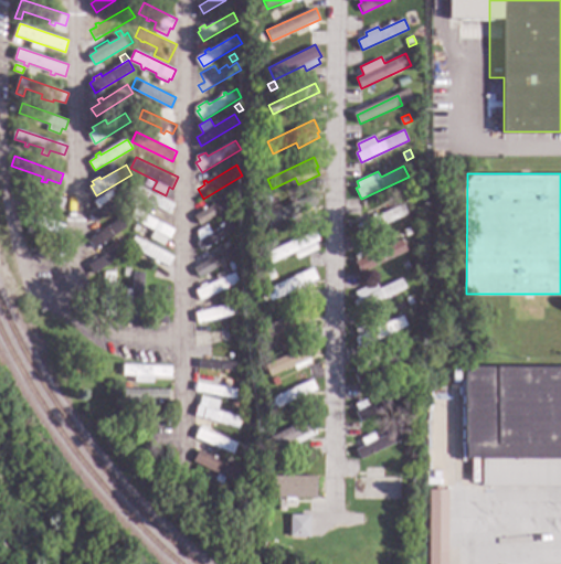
[(177,202),(171,213),(130,193),(136,183),(177,202)]
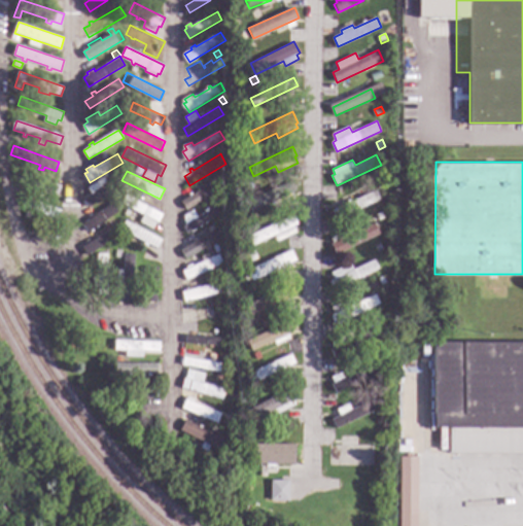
[(386,180),(380,183),(377,176),(383,173),(386,180)]
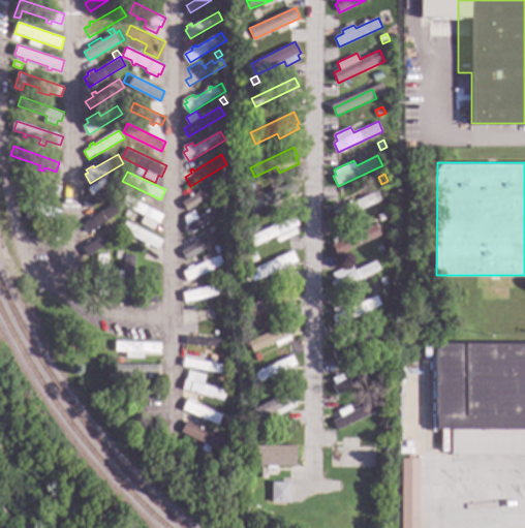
[(122,186),(89,206),(85,199),(93,194),(89,188),(106,178),(109,183),(117,178),(122,186)]
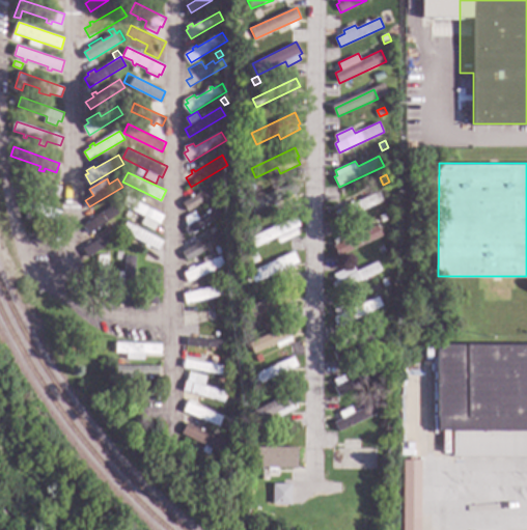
[(256,189),(251,192),(247,185),(253,182),(256,189)]
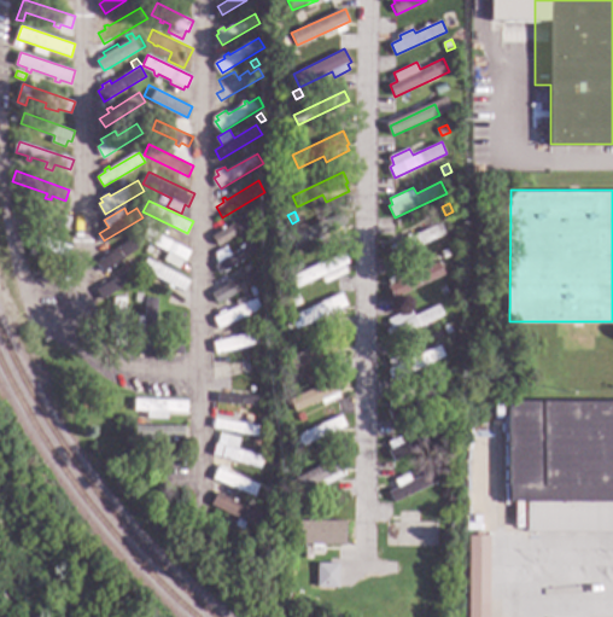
[(349,222),(344,225),(348,231),(326,242),(323,234),(298,246),(292,236),(344,211),(349,222)]
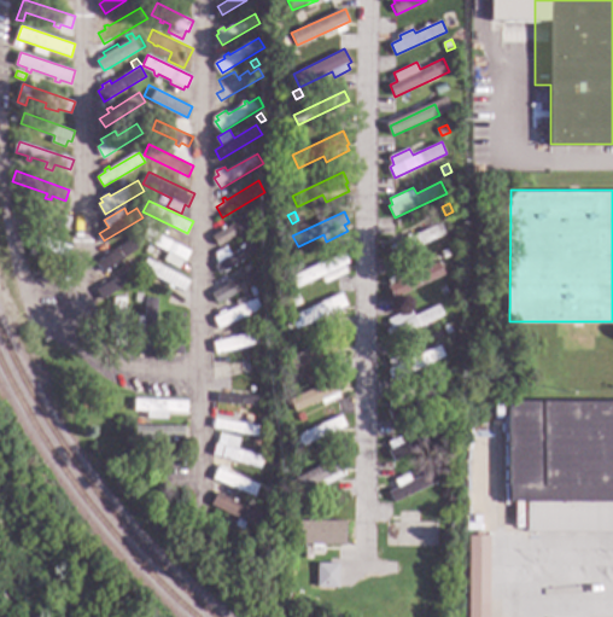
[(256,225),(221,246),(216,238),(251,217),(256,225)]
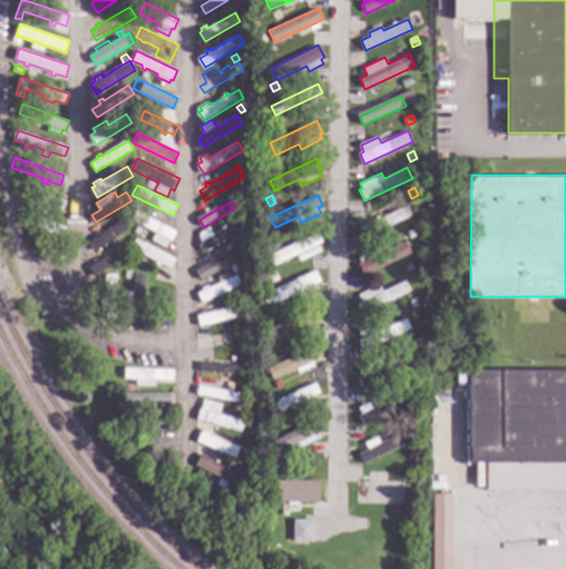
[(412,215),(366,237),(360,226),(407,205),(412,215)]
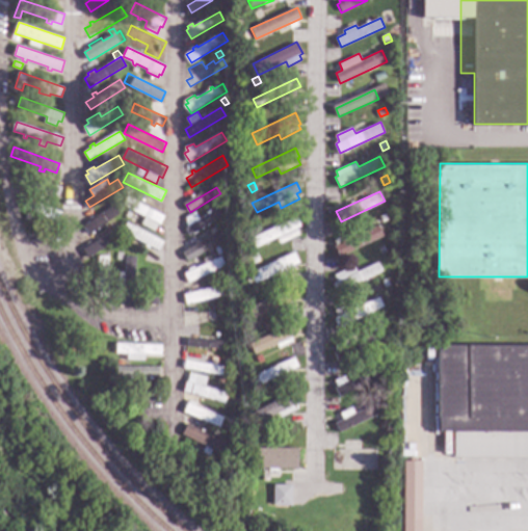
[(120,201),(113,204),(110,200),(116,195),(120,201)]
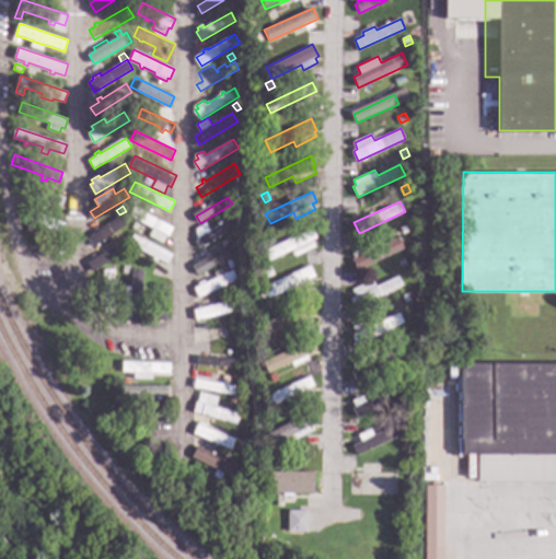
[(175,225),(170,236),(168,235),(164,243),(150,236),(153,229),(129,217),(135,206),(175,225)]
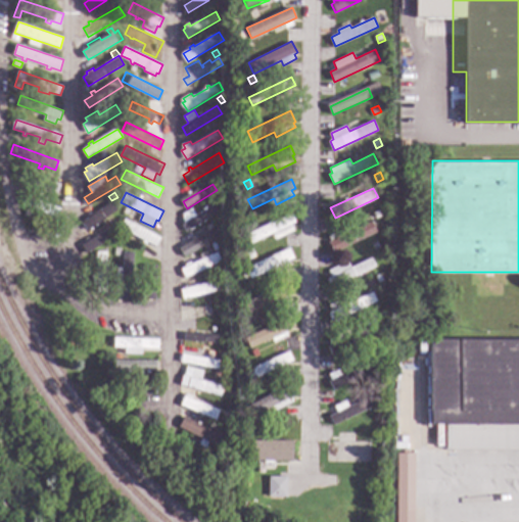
[(62,207),(59,218),(52,216),(51,218),(48,217),(49,214),(24,205),(27,195),(62,207)]
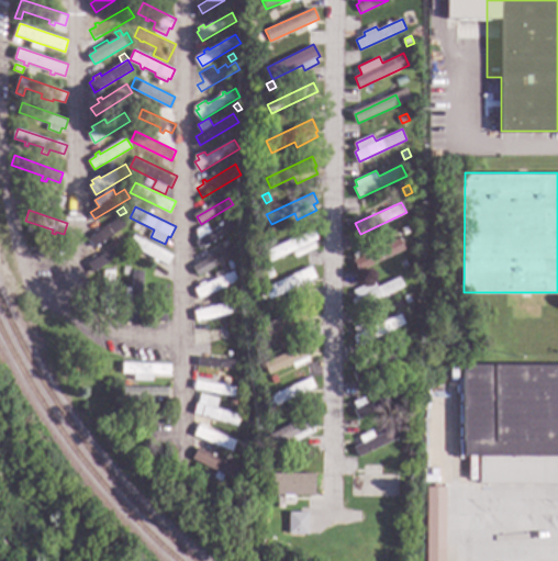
[(132,223),(93,245),(90,238),(127,216),(132,223)]
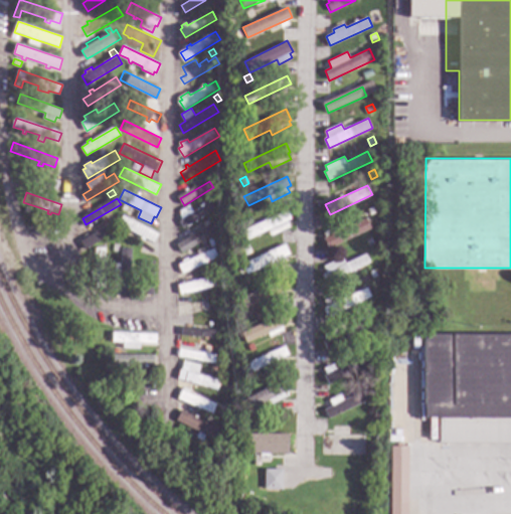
[(217,208),(184,227),(180,220),(183,219),(181,210),(190,204),(195,212),(201,208),(201,204),(204,202),(206,204),(212,200),(217,208)]
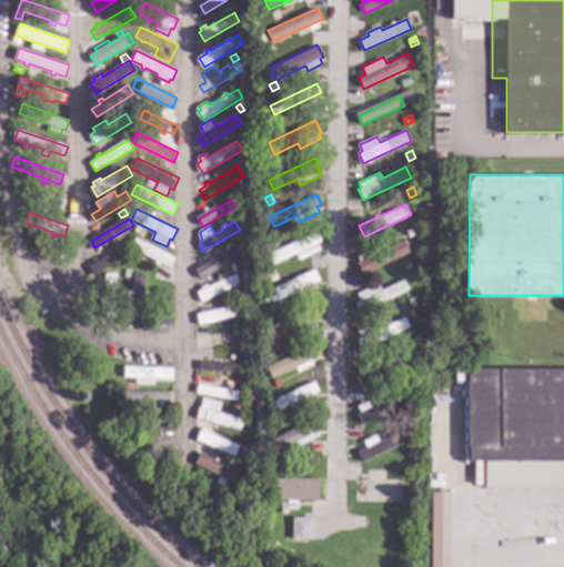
[(416,233),(410,236),(408,231),(413,228),(416,233)]
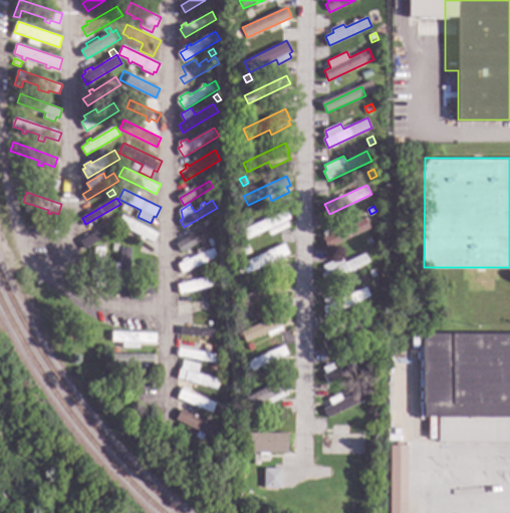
[(253,213),(246,216),(243,210),(250,207),(253,213)]
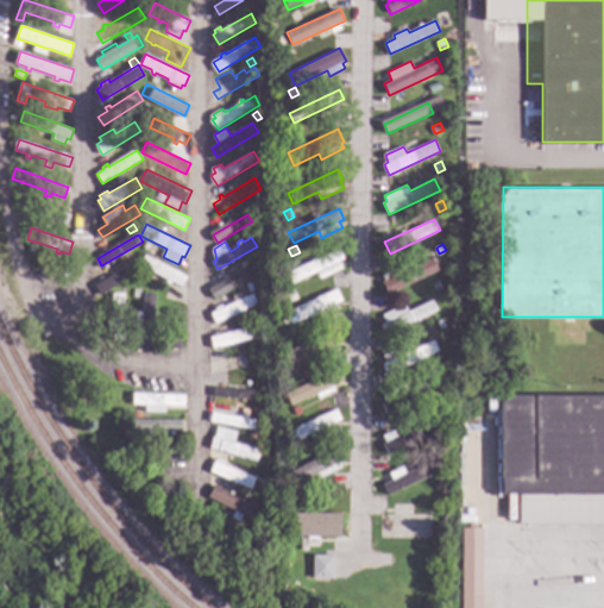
[(345,259),(340,261),(344,268),(320,280),(316,273),(294,283),(288,273),(340,248),(345,259)]
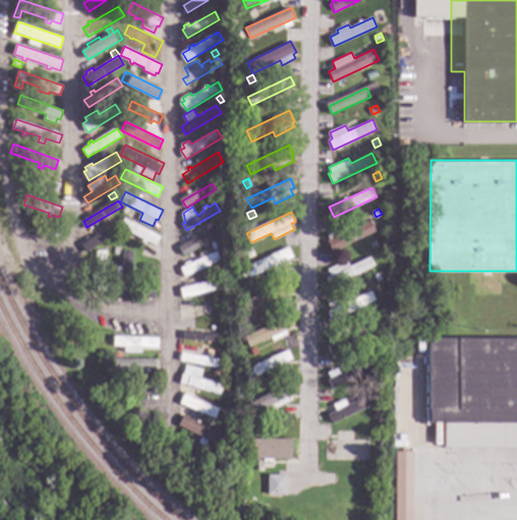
[(161,234),(157,245),(149,241),(148,243),(142,240),(144,238),(120,227),(125,217),(161,234)]
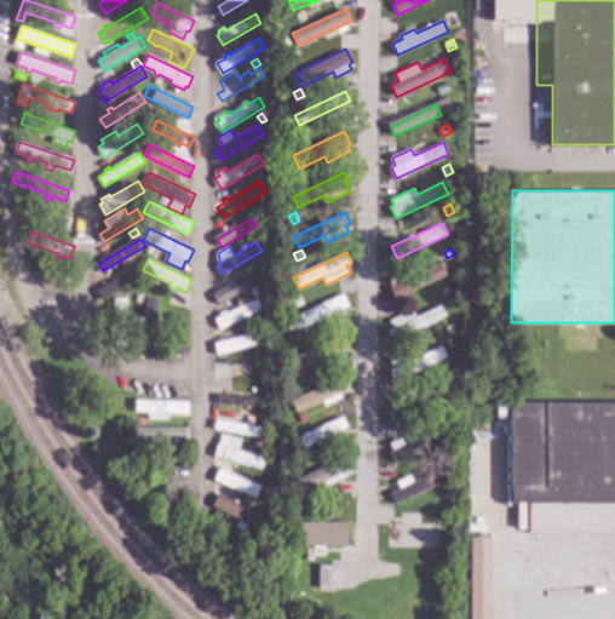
[(448,275),(396,299),(390,286),(394,285),(391,279),(414,268),(417,274),(442,262),(448,275)]
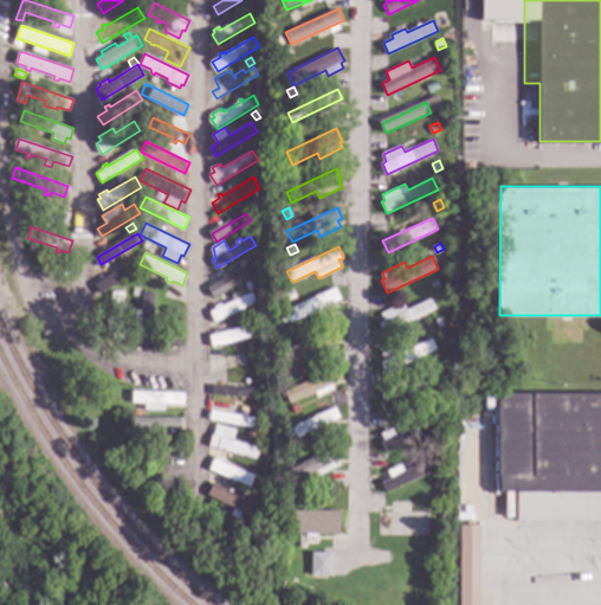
[(140,271),(102,293),(96,282),(103,278),(101,275),(104,274),(107,276),(133,259),(140,271)]
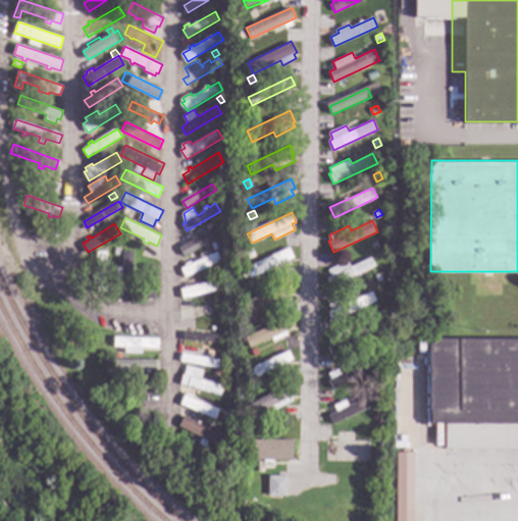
[(222,235),(187,256),(182,247),(217,225),(222,235)]
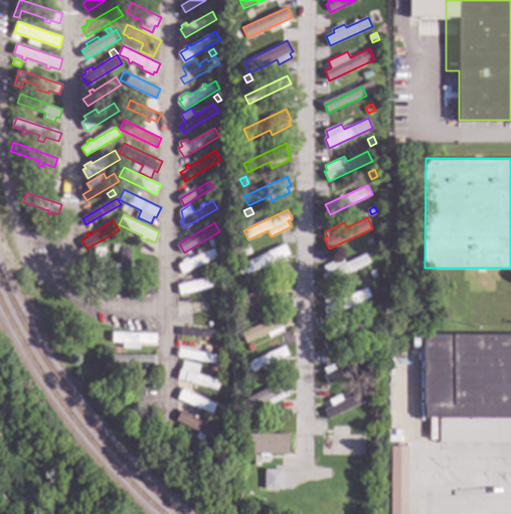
[(217,243),(212,245),(209,240),(214,237),(217,243)]
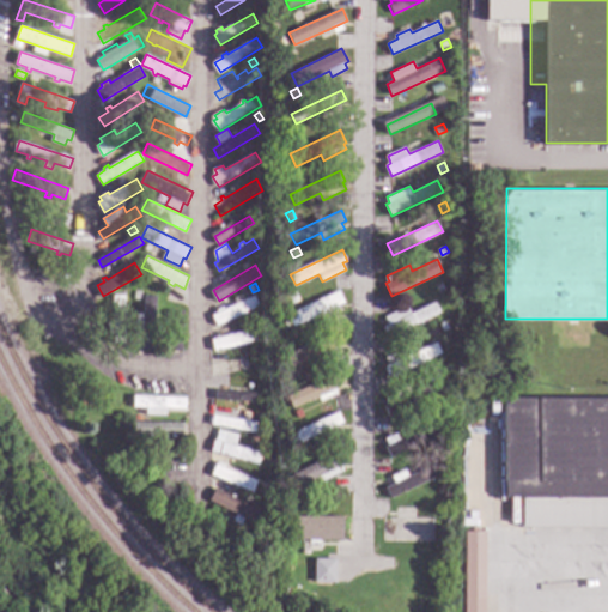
[(346,302),(295,327),(293,325),(287,327),(283,317),(340,290),(346,302)]
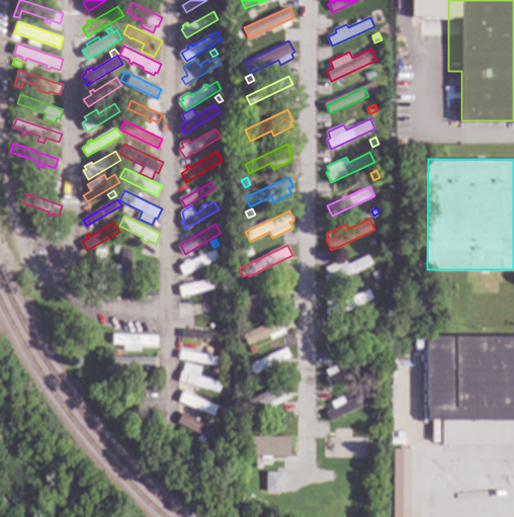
[(107,289),(97,289),(97,280),(93,280),(93,274),(96,274),(97,249),(107,249),(107,289)]
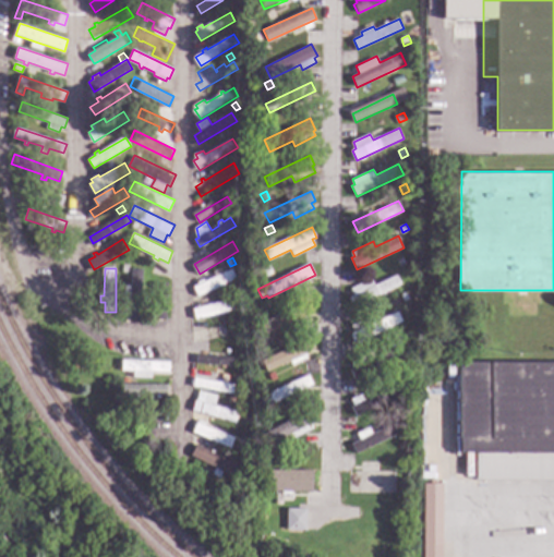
[(144,268),(142,322),(130,321),(130,312),(123,312),(124,283),(132,283),(132,268),(144,268)]
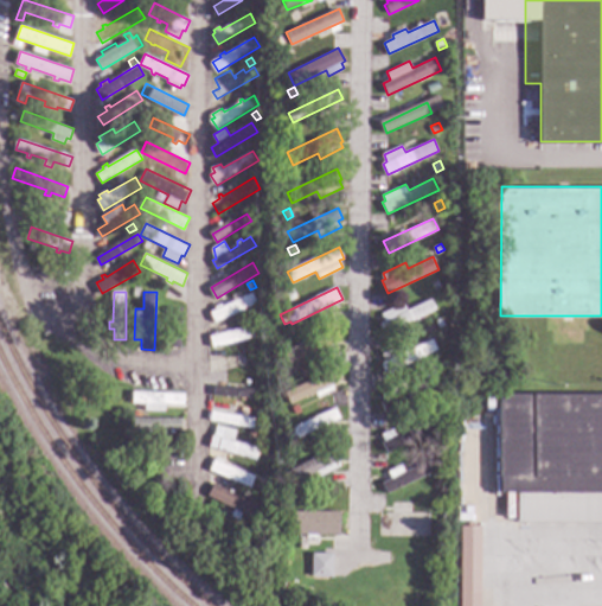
[(243,298),(254,292),(258,303),(217,321),(212,312),(217,310),(216,306),(223,303),(224,306),(236,301),(234,295),(241,292),(243,298)]
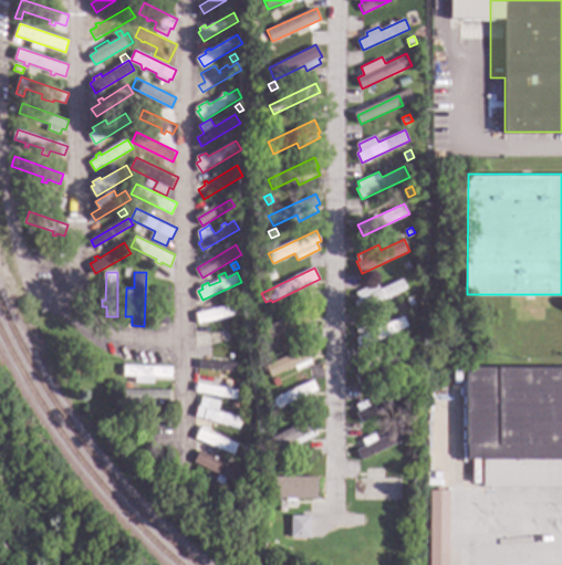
[(408,288),(361,311),(356,301),(360,299),(356,292),(378,281),(382,289),(404,279),(408,288)]
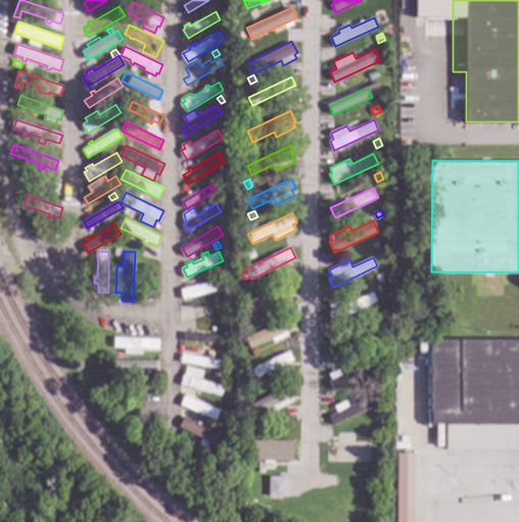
[(386,279),(378,282),(375,276),(383,273),(386,279)]
